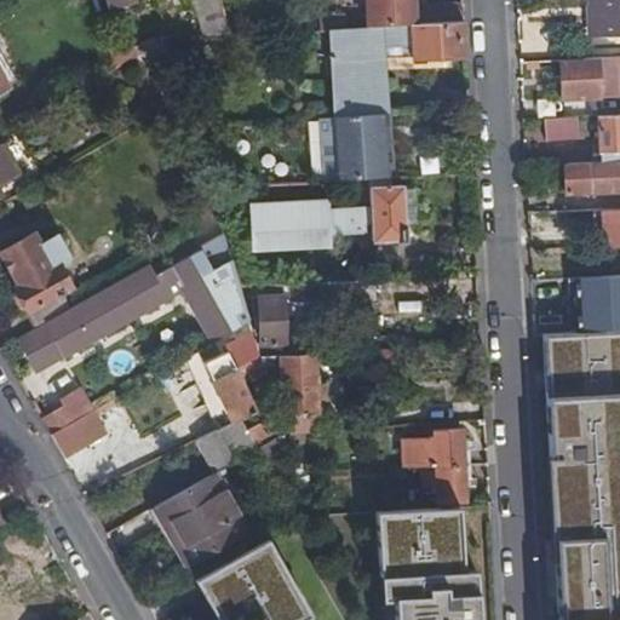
[(197,0),(196,1),(206,38),(229,36),(219,0),(197,0)]
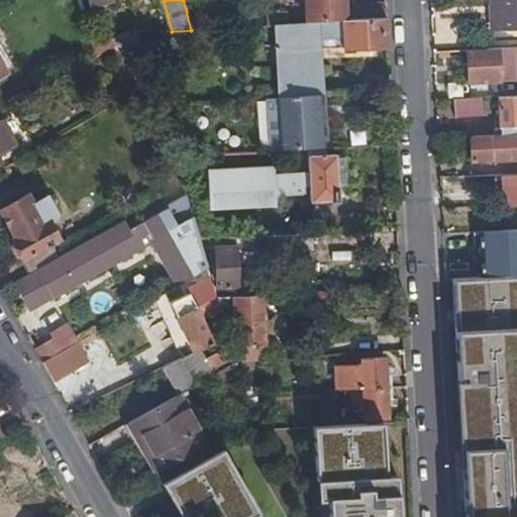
[(306,0),(308,23),(345,21),(343,0),(306,0)]
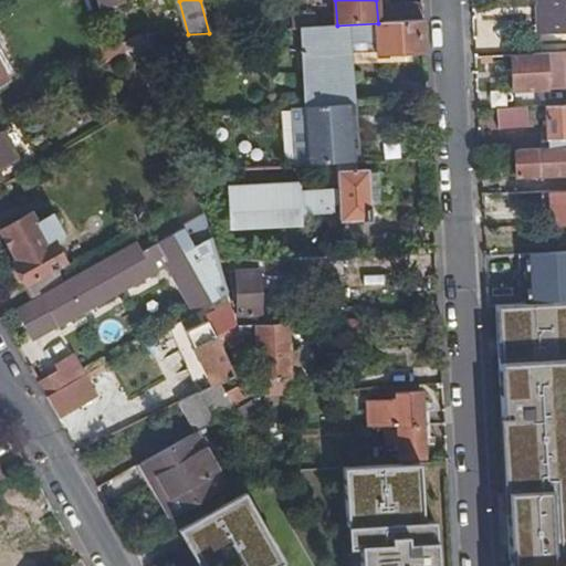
[(565,34),(565,0),(541,0),(542,35),(565,34)]
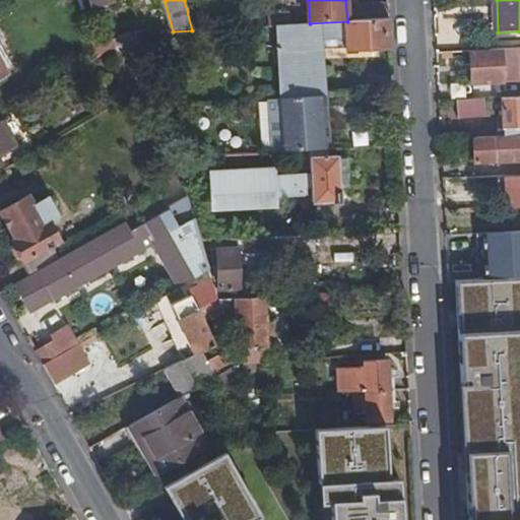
[(362,20),(389,18),(388,2),(362,4),(362,20)]
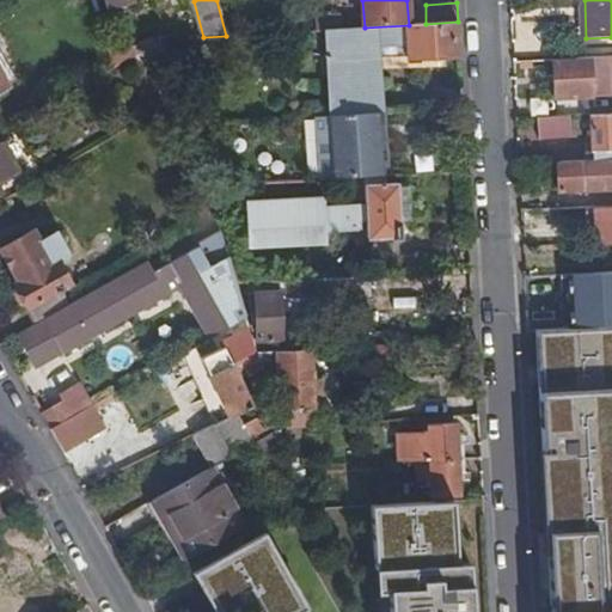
[(334,29),(343,29),(342,14),(316,17),(316,30),(334,29)]
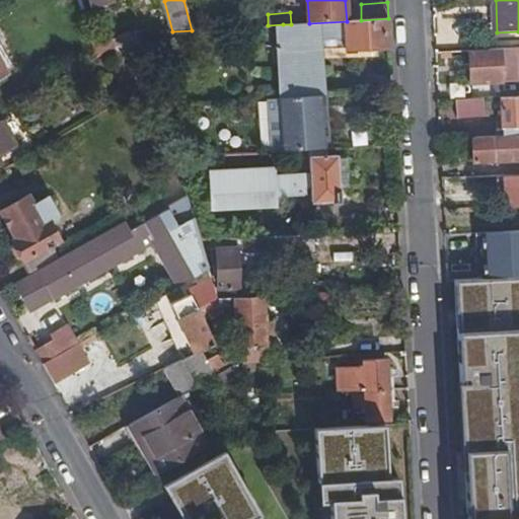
[(377,47),(390,47),(388,18),(361,20),(347,21),(309,23),(291,24),(283,24),(282,51),(290,53),(292,77),(283,78),(278,78),(280,96),(319,93),(322,93),(320,72),(313,72),(308,54),(318,41),(345,39),(346,50),(359,49),(360,54),(377,53),(377,47)]
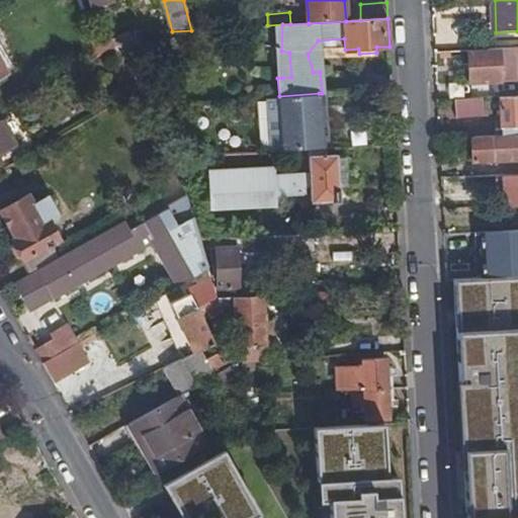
[(320,72),(318,40),(308,54),(313,72),(320,72)]
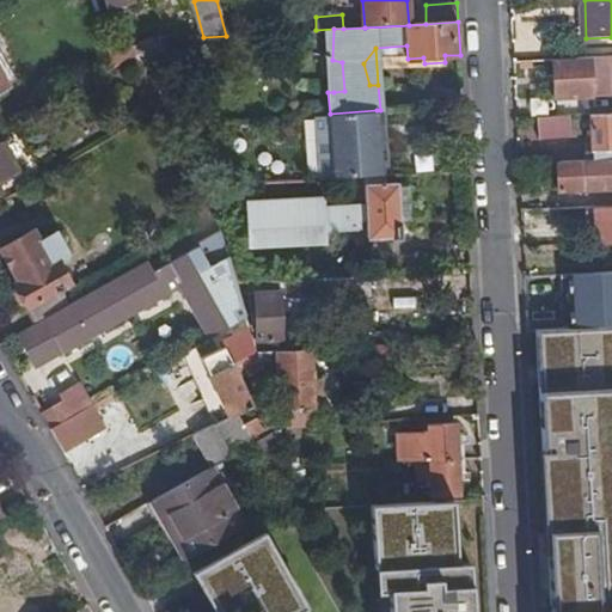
[(16,80),(0,50),(0,78),(5,86),(16,80)]
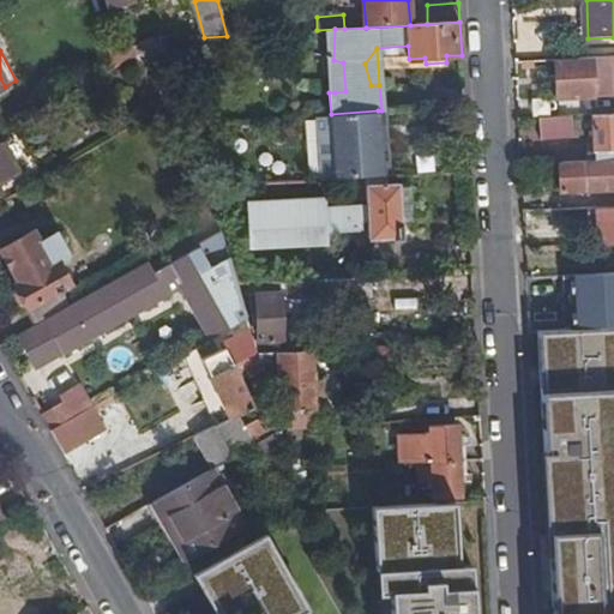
[(611,100),(609,59),(557,62),(558,102),(611,100)]
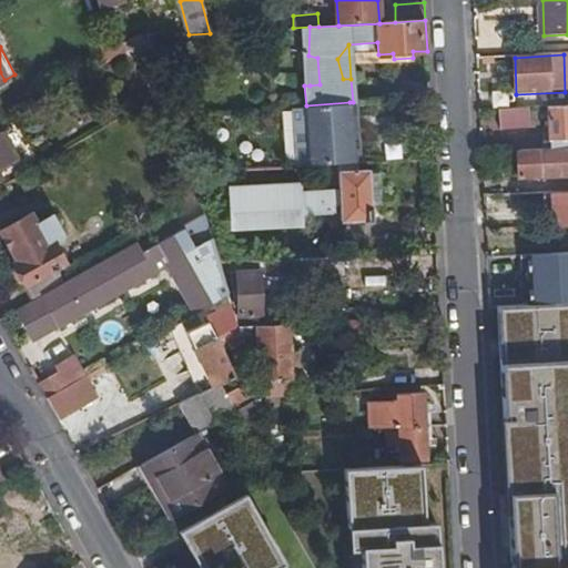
[(317,58),(308,56),(310,85),(320,84),(317,58)]
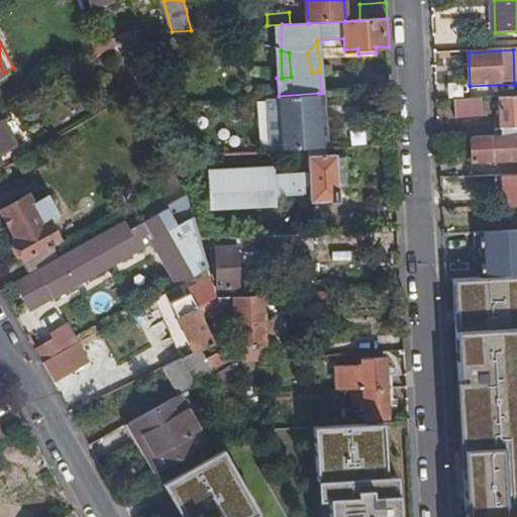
[(321,131),(318,93),(279,96),(275,96),(279,151),(307,149),(326,148),(325,131),(321,131)]
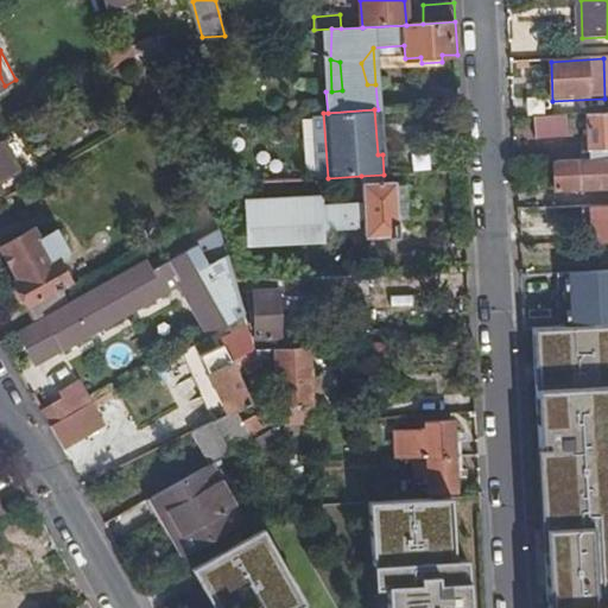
[(590,160),(607,159),(607,116),(588,118),(590,160)]
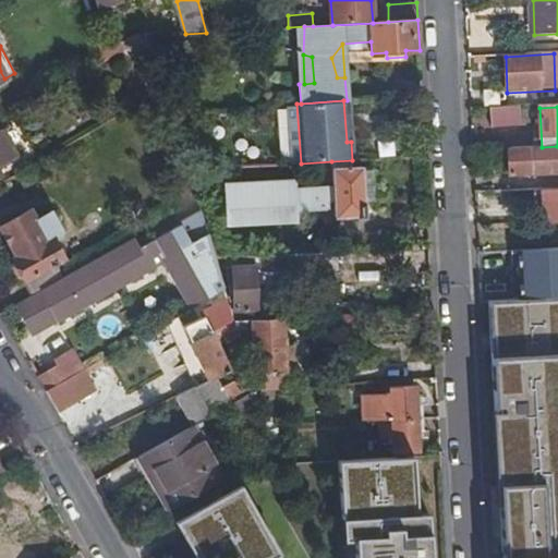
[(518,109),(490,110),(492,131),(518,130),(518,109)]
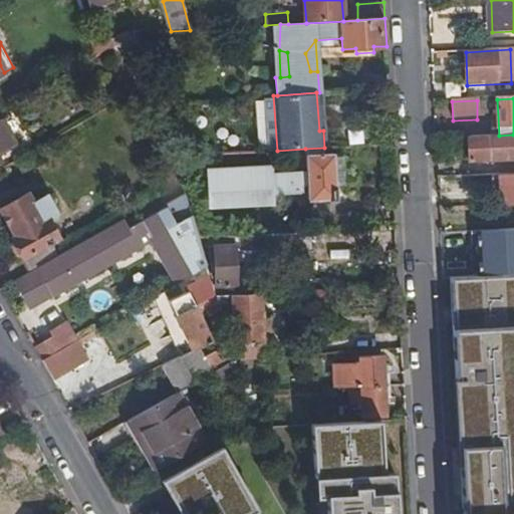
[(0,112),(0,159),(0,160),(0,159),(0,147),(14,139),(0,112)]
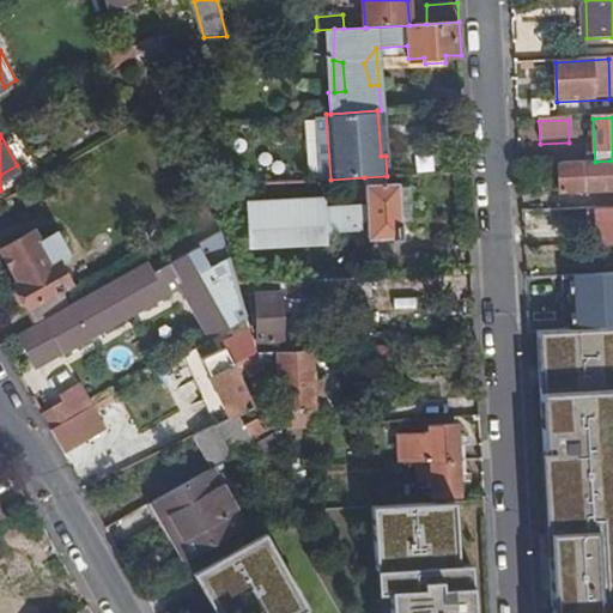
[(612,190),(612,161),(595,162),(560,163),(560,193),(612,190)]
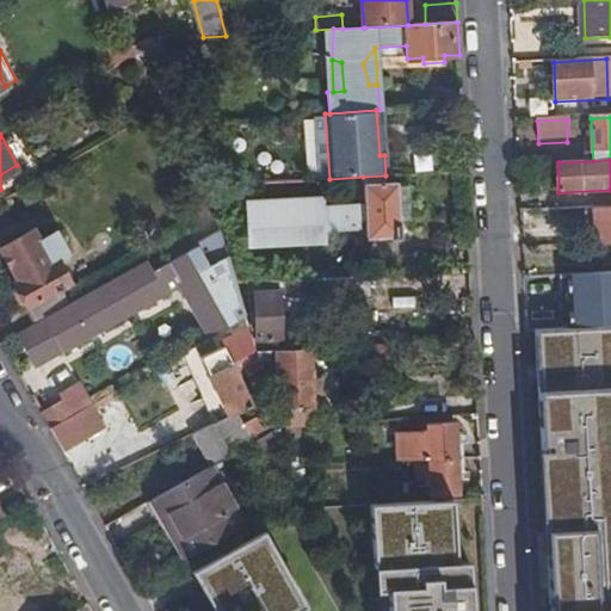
[(23,176),(17,165),(0,174),(0,189),(0,190),(23,176)]
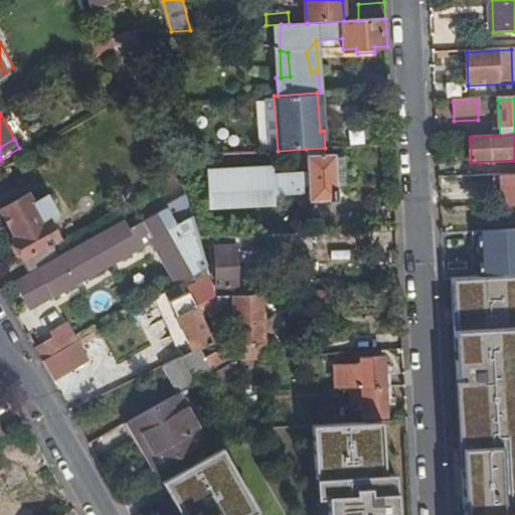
[(172,143),(176,157),(188,156),(183,139),(172,143)]
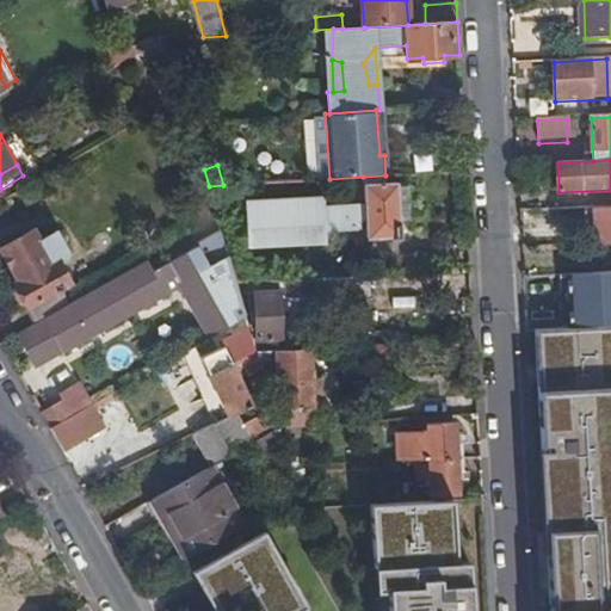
[(386,176),(363,177),(365,207),(366,229),(368,241),(401,239),(399,185),(386,185),(386,176)]
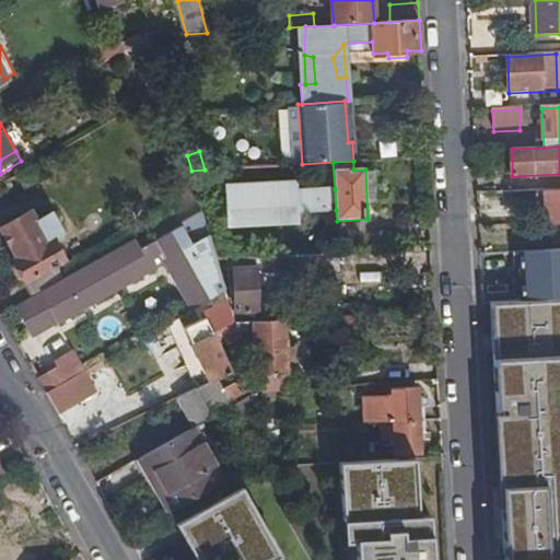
[(226,185),(228,213),(292,209),(292,212),(298,212),(296,191),(296,182),(226,185)]
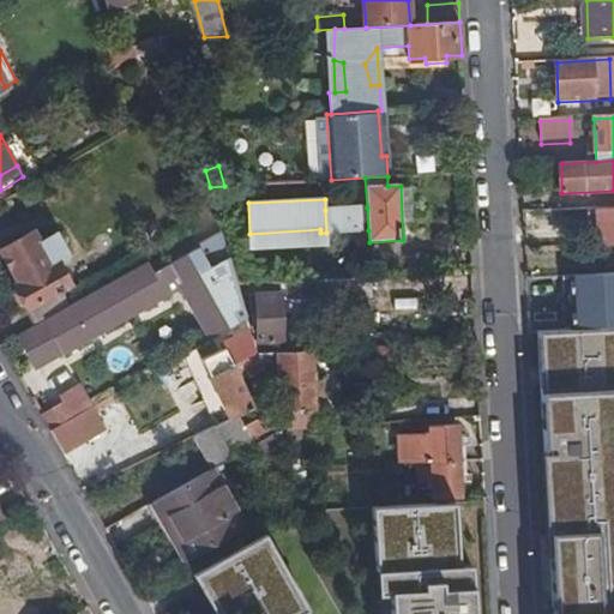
[(325,210),(326,233),(368,230),(367,208),(325,210)]
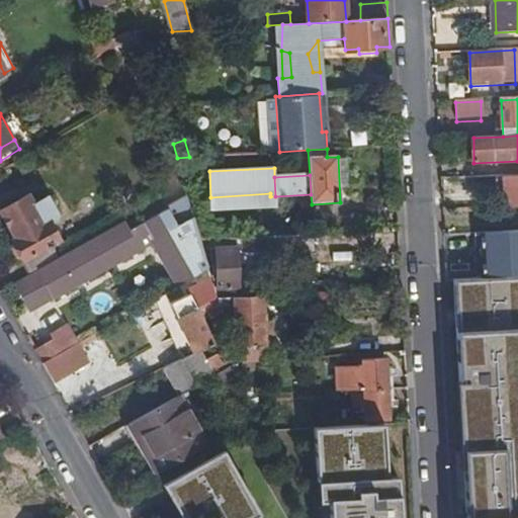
[(517,175),(505,176),(507,205),(517,204),(517,175)]
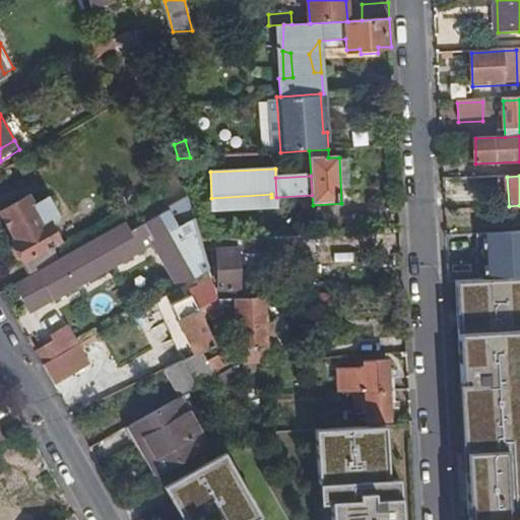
[(171,291),(209,269),(209,268),(200,240),(184,187),(127,219),(129,222),(15,286),(27,311),(52,298),(50,294),(137,246),(139,250),(145,246),(171,291)]
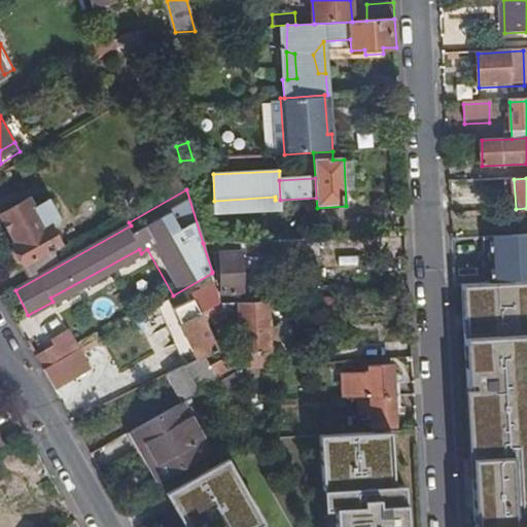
[(275,197),(214,201),(215,213),(262,211),(276,210),(275,200),(275,197)]
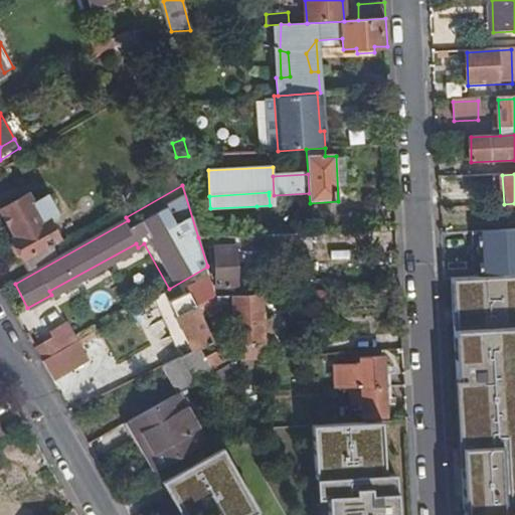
[(26,260),(61,240),(49,219),(43,222),(28,195),(3,209),(18,237),(15,239),(26,260)]
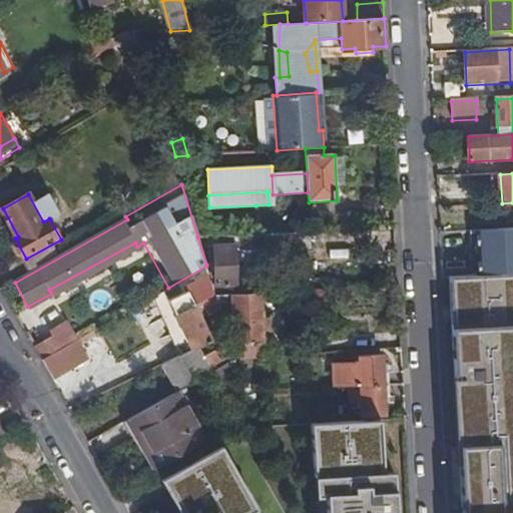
[(272,232),(238,234),(240,254),(296,252),(294,230),(285,231),(272,232)]
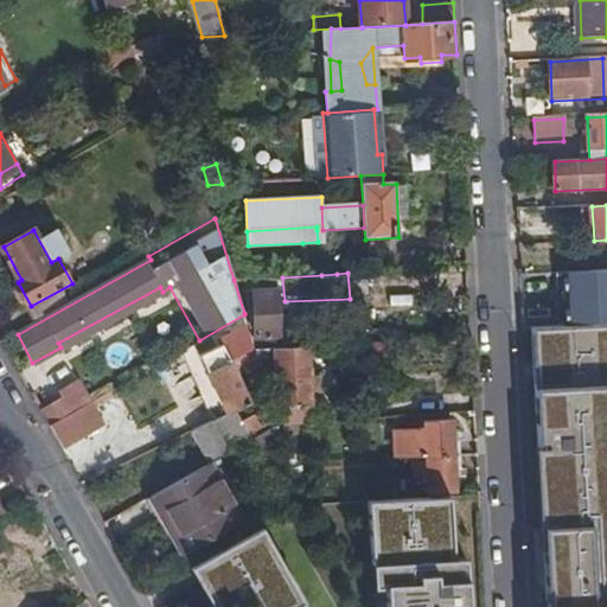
[(606,273),(562,274),(563,326),(606,324),(606,273)]
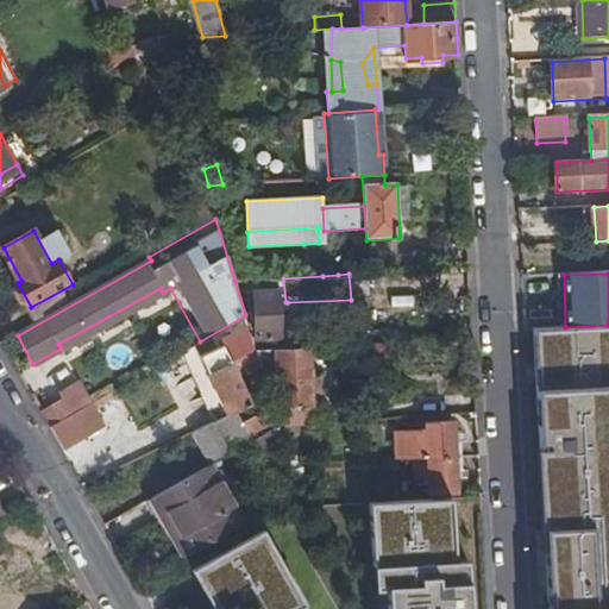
[(37,319),(79,295),(73,284),(31,307),(37,319)]
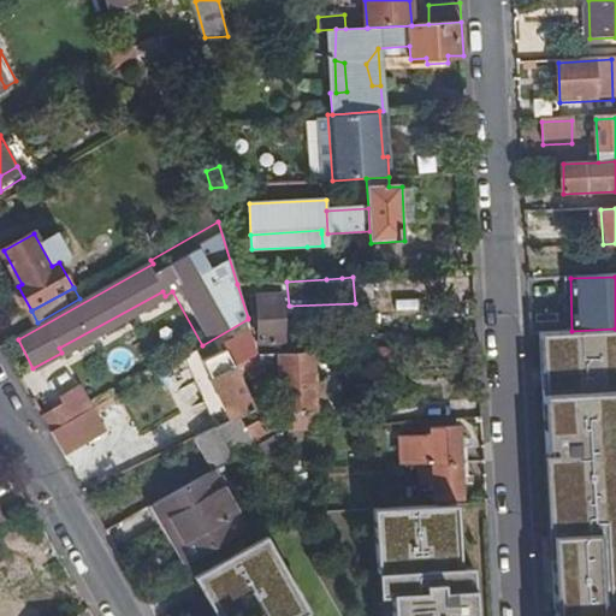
[(255,343),(260,356),(285,354),(280,297),(259,298),(261,343),(255,343)]
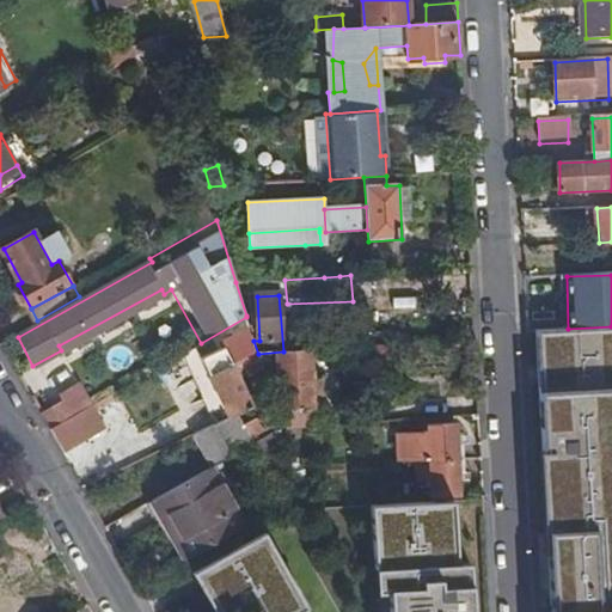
[(236,365),(258,354),(254,341),(246,317),(201,343),(185,353),(215,424),(239,414),(252,408),(242,380),(236,365)]
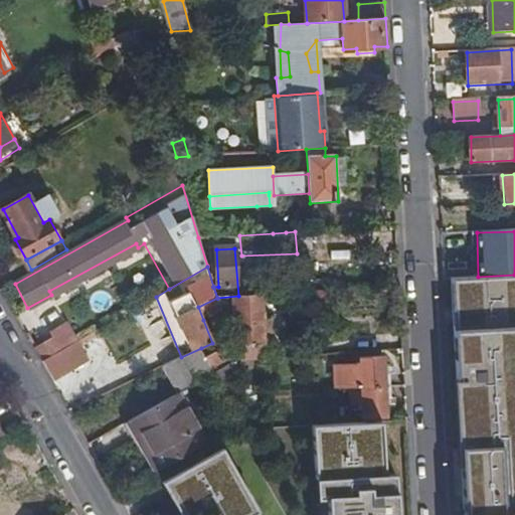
[(514,514),(514,325),(513,280),(454,283),(465,514),(514,514)]
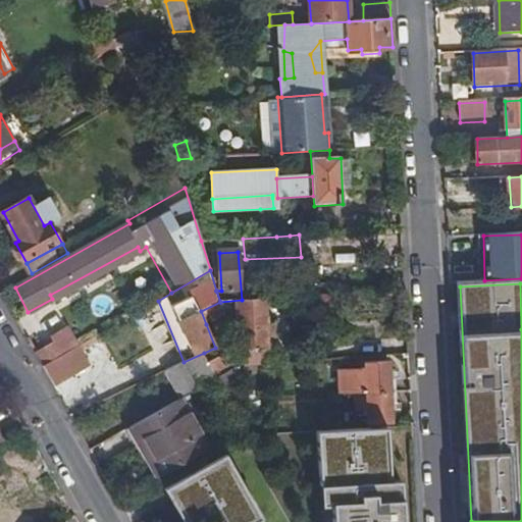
[(240,365),(241,368),(268,365),(263,298),(242,300),(220,302),(224,315),(241,313),(244,348),(235,349),(240,365)]
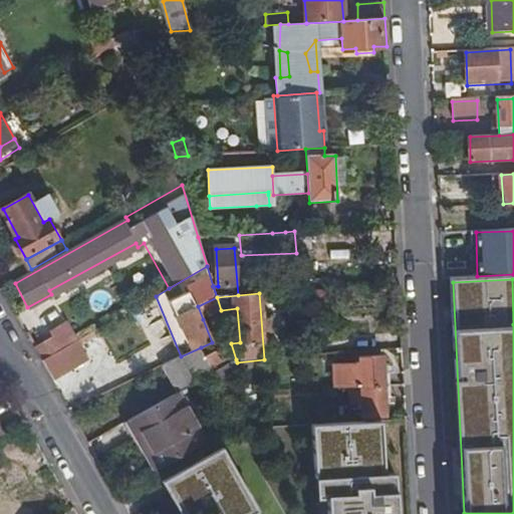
[(203,319),(221,310),(217,297),(198,306),(203,319)]
